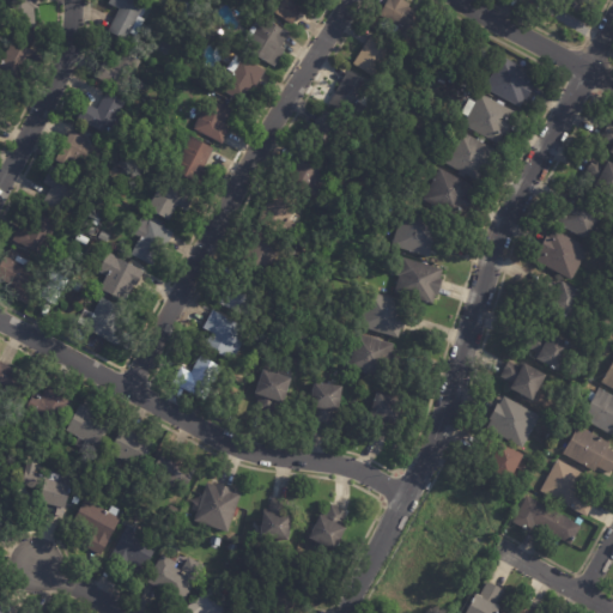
[(35,0),(36,29),(13,30),(12,0),(35,0)]
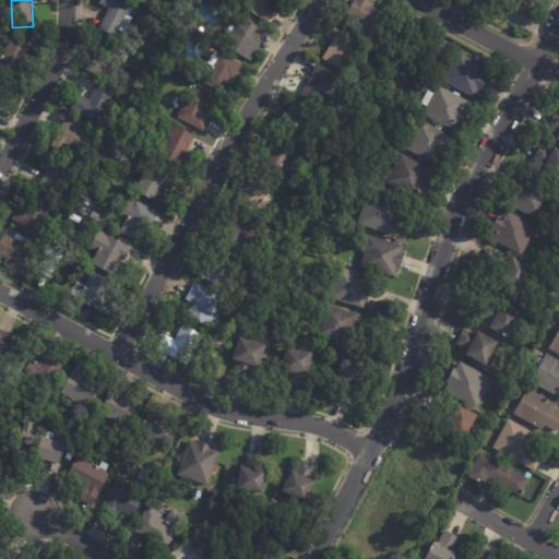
[(126,14),(118,30),(102,22),(107,9),(98,4),(99,0),(126,0),(131,2),(126,14)]
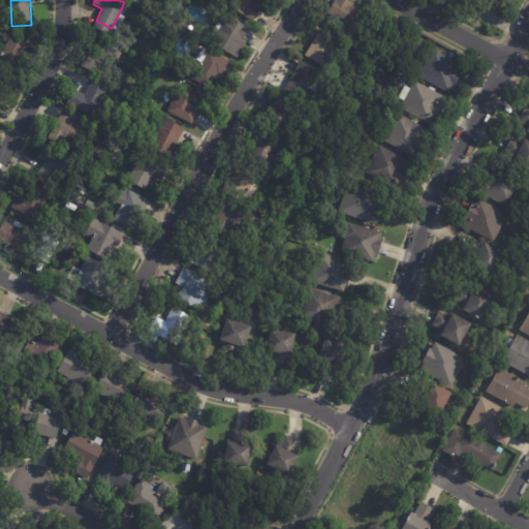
[(257,0),(256,3),(255,5),(259,8),(252,20),(228,5),(231,0),(257,0)]
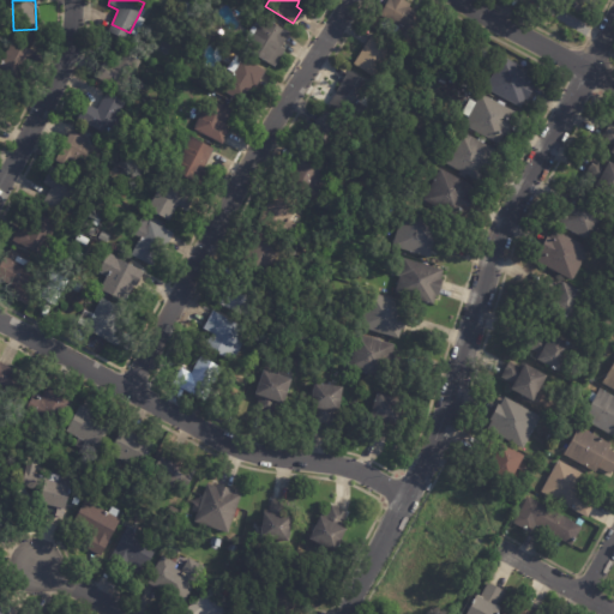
[(385,5),(387,0),(404,0),(410,4),(409,6),(426,17),(410,43),(396,35),(399,28),(379,16),(385,5)]
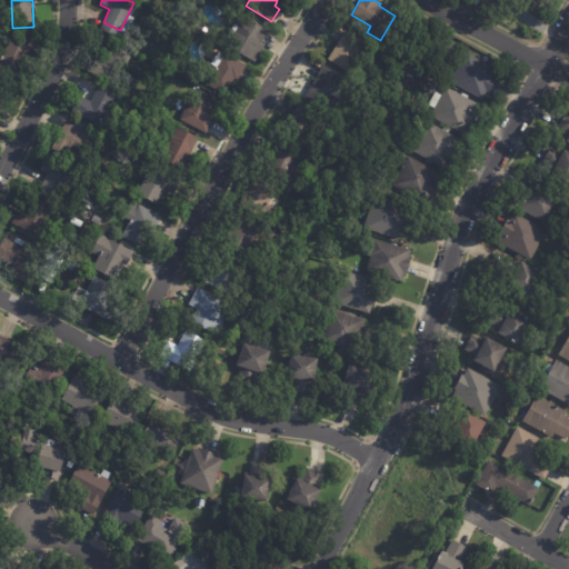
[(542,0),(533,11),(518,0),(542,0)]
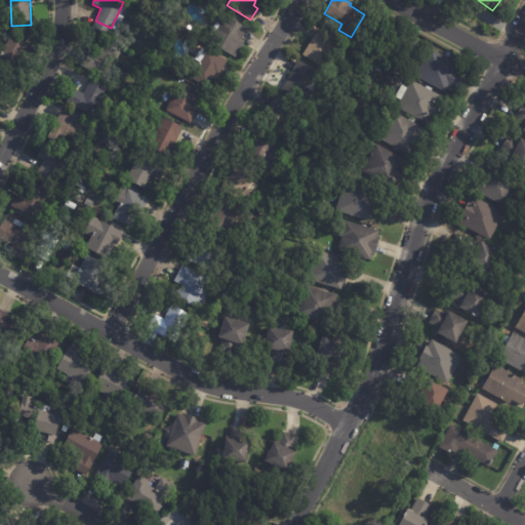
[(231,18),(247,29),(241,39),(244,41),(235,57),(210,42),(213,36),(209,34),(215,23),(219,25),(225,15),(231,18)]
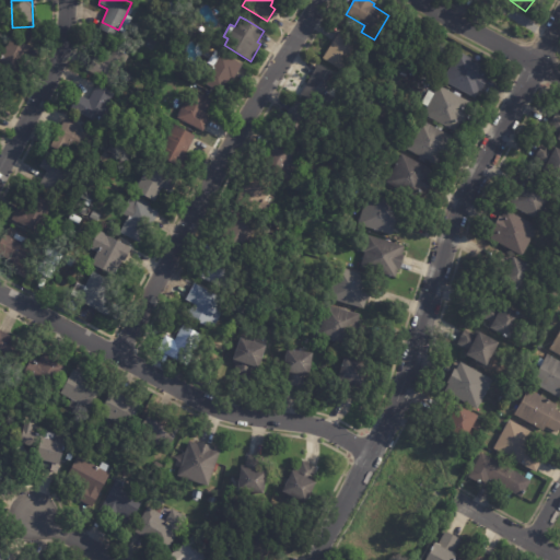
[(340,32),(360,45),(343,71),(323,58),(339,32),(340,32)]
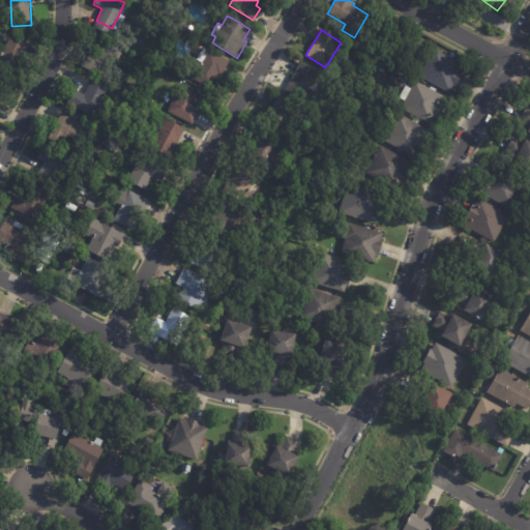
[(25,48),(11,77),(0,70),(0,54),(8,36),(27,45),(25,48)]
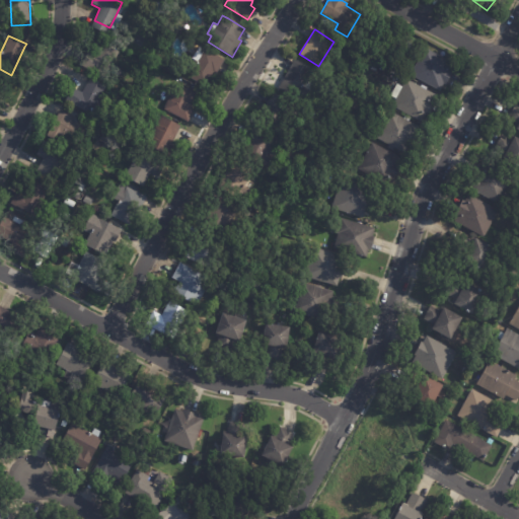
[(222,63),(219,69),(214,66),(210,71),(213,73),(205,87),(188,76),(197,61),(198,61),(205,50),(204,50),(205,48),(224,60),(222,63)]
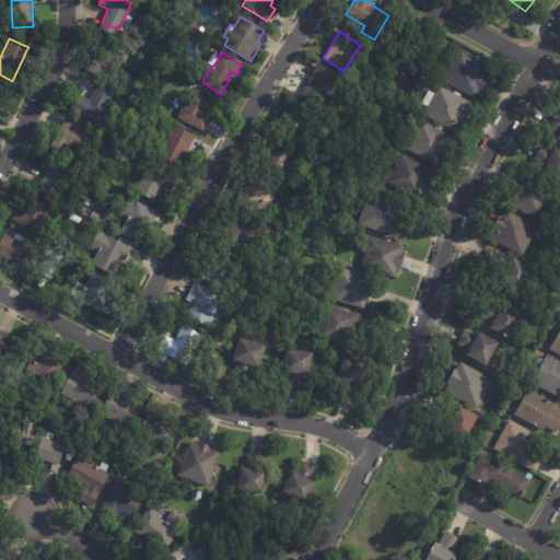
[(488,73),(486,77),(488,78),(481,91),(479,90),(475,98),(443,81),(452,66),(454,67),(462,54),(490,69),(488,73)]
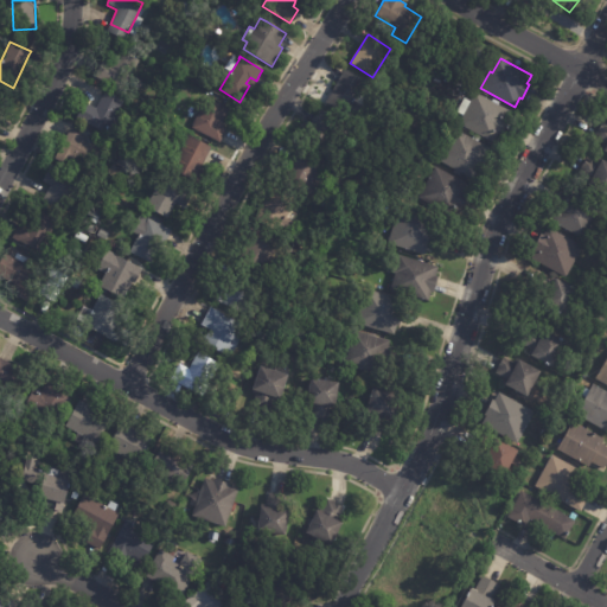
[(97,71),(103,59),(119,68),(122,61),(134,68),(122,91),(95,76),(97,71)]
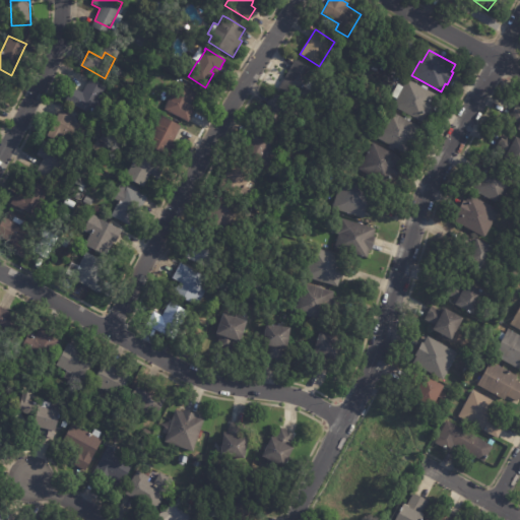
[(304,102),(303,103),(278,88),(295,60),(313,70),(304,86),(311,90),(304,102)]
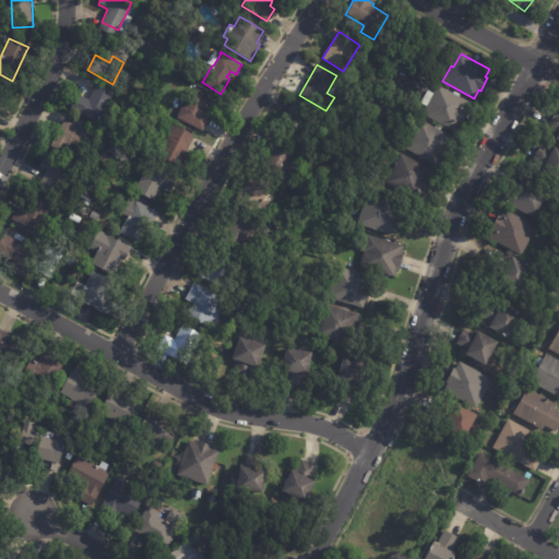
[(80,95),(87,99),(96,84),(114,94),(106,108),(110,110),(105,120),(100,118),(98,123),(70,108),(78,94),(80,95)]
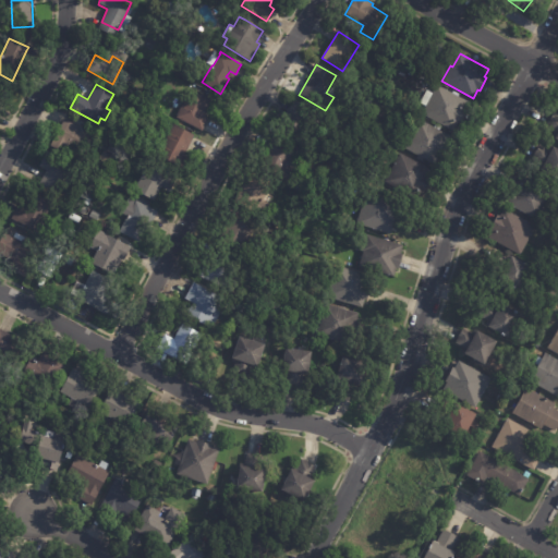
[(452,93),(469,101),(464,110),(466,111),(461,122),(459,121),(453,131),(422,114),(426,107),(421,104),(427,91),(433,94),(437,85),(452,93)]
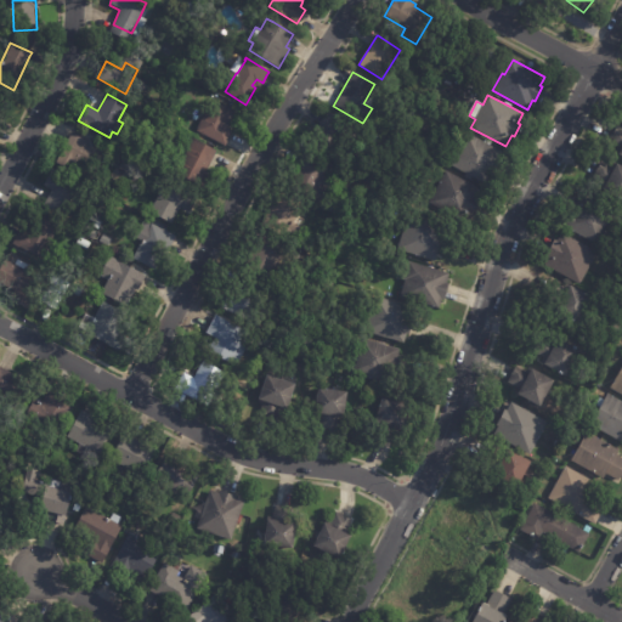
[(214,100),(235,109),(226,128),(233,131),(225,146),(196,131),(213,99),(214,100)]
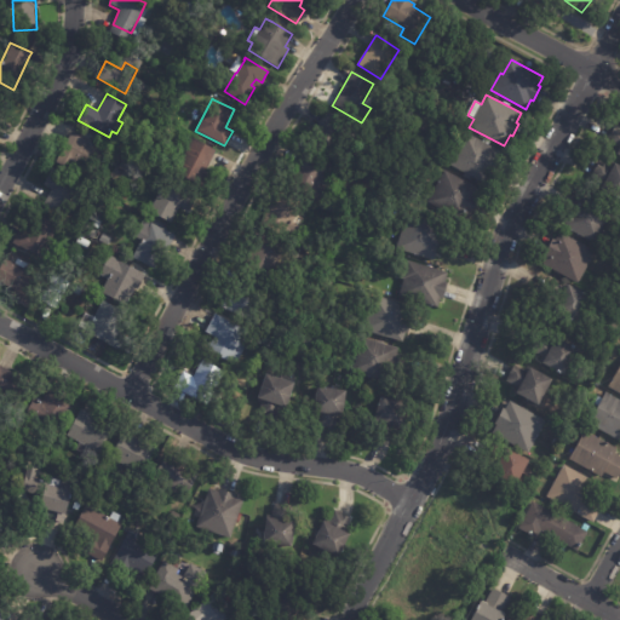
[(352,128),(344,143),(340,141),(332,156),(309,142),(328,110),(351,125),(350,126),(352,128)]
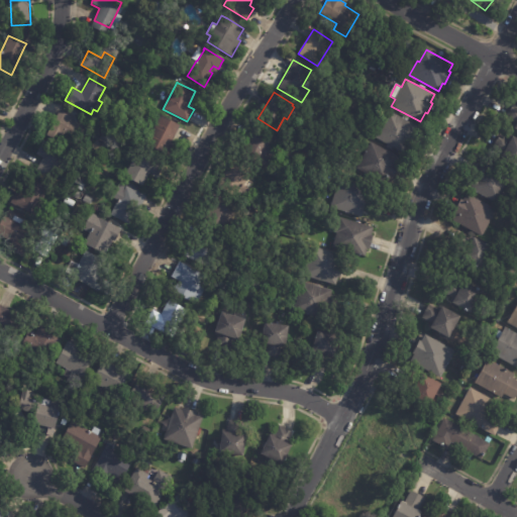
[(366,106),(363,112),(355,108),(358,102),(366,106)]
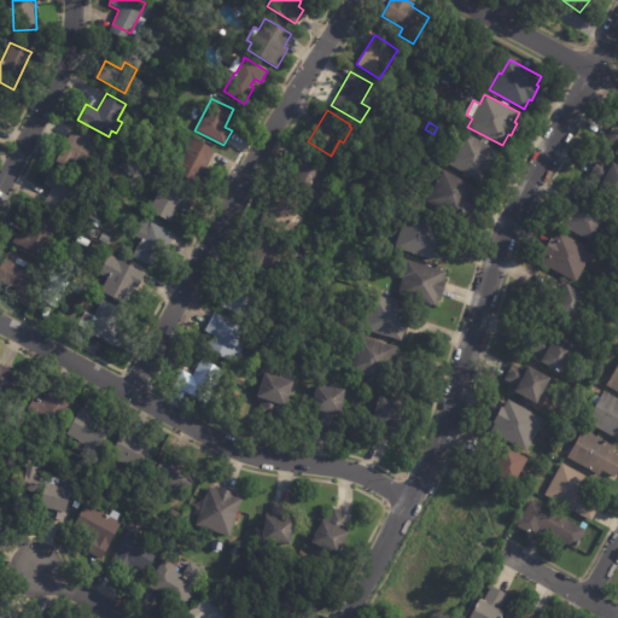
[(617,155),(616,153),(617,149),(605,141),(613,126),(617,128),(617,155)]
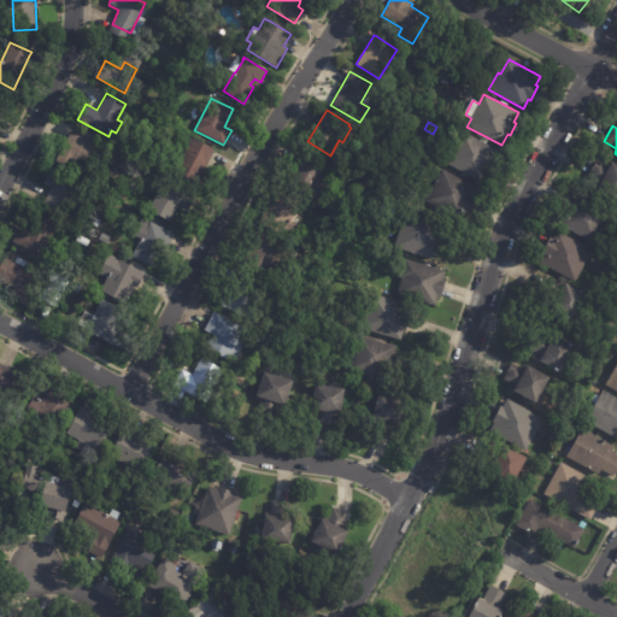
[(82,136),(80,135),(83,129),(103,139),(99,146),(82,136)]
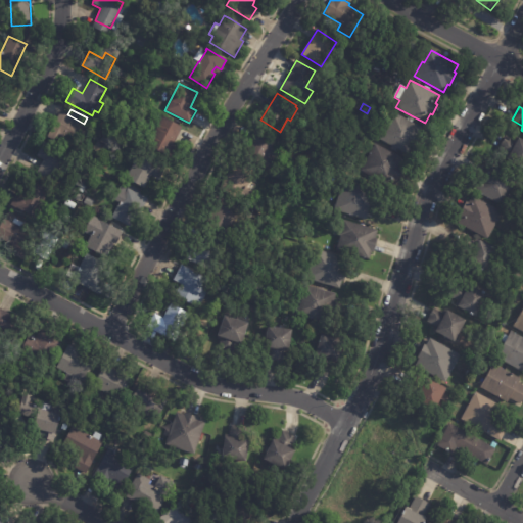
[(312,112),(318,114),(316,121),(310,117),(312,112)]
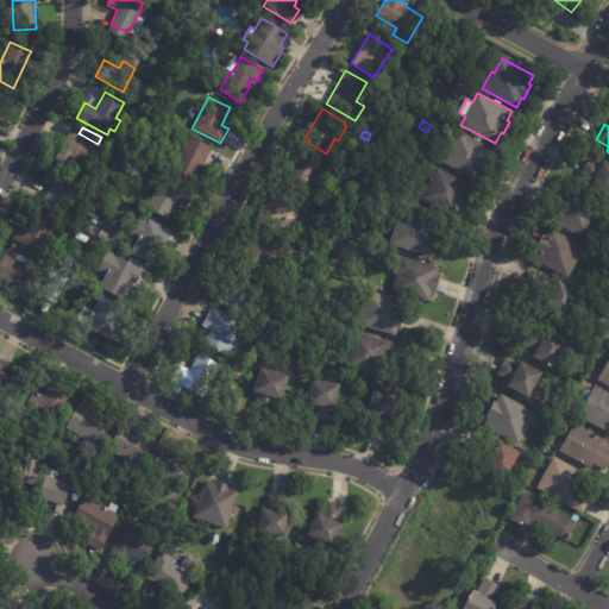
[(473,139),(493,149),(476,181),(463,174),(462,177),(454,174),(457,170),(441,162),(458,131),(473,139)]
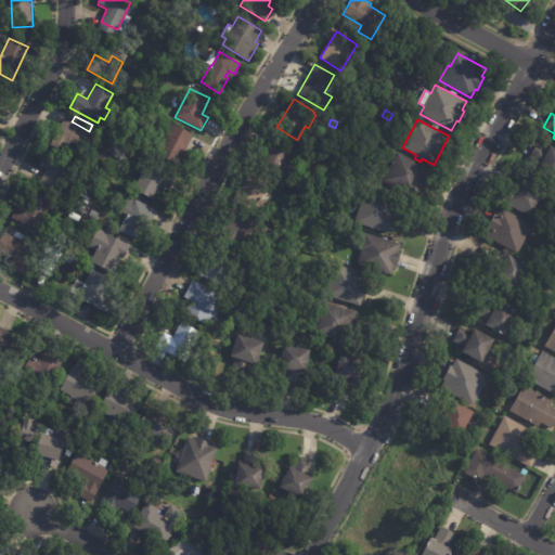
[(72,125),(77,128),(78,127),(93,136),(79,162),(50,145),(63,120),(72,125)]
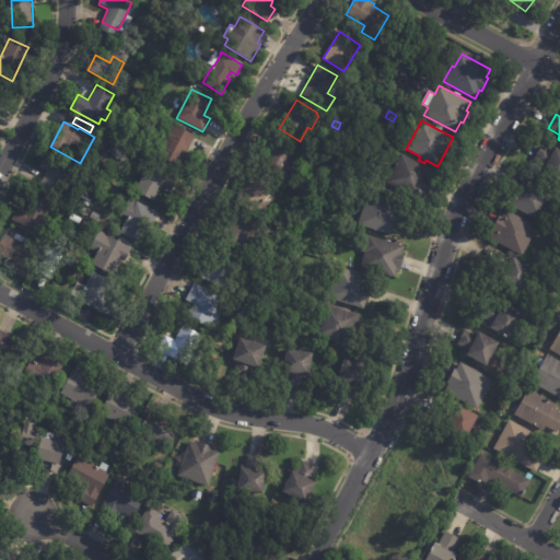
[(121,131),(118,138),(106,131),(109,125),(121,131)]
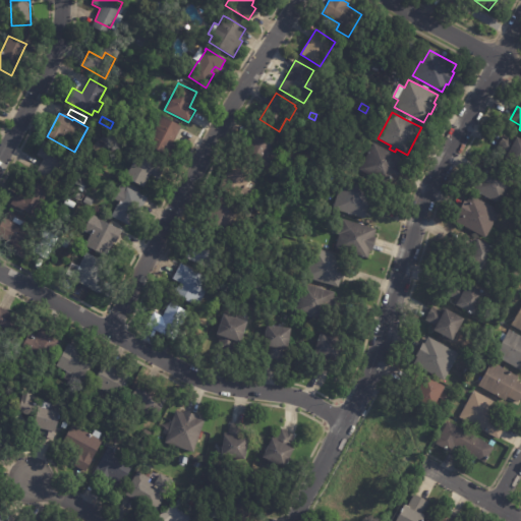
[(180,128),(172,143),(177,147),(172,156),(148,142),(162,116),(181,126),(180,128)]
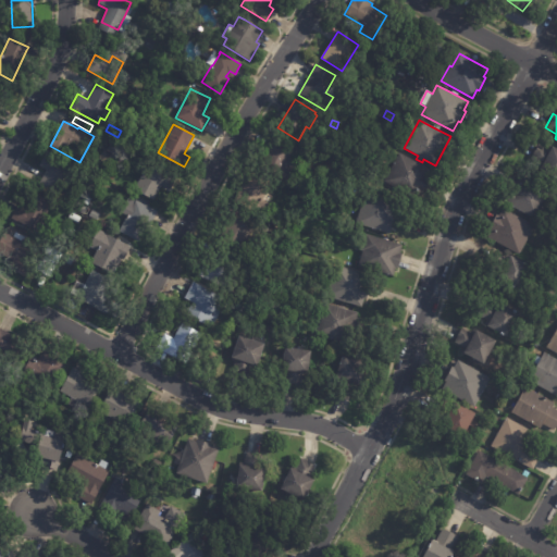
[(291,158),(298,162),(293,172),(294,172),(288,184),(260,169),(268,155),(263,152),(272,135),(296,148),(291,158)]
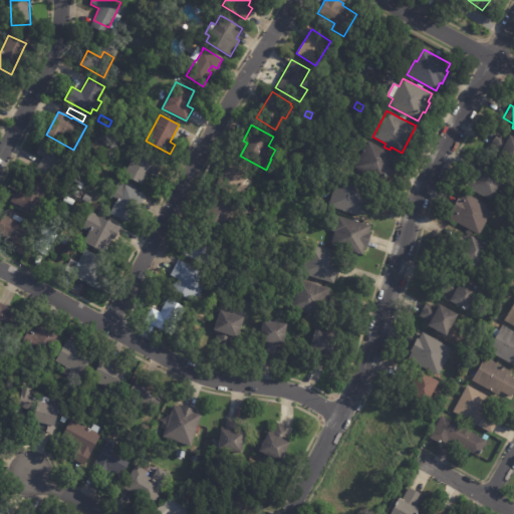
[(513,167),(498,159),(501,154),(490,148),(496,135),(508,141),(510,136),(513,138),(513,167)]
